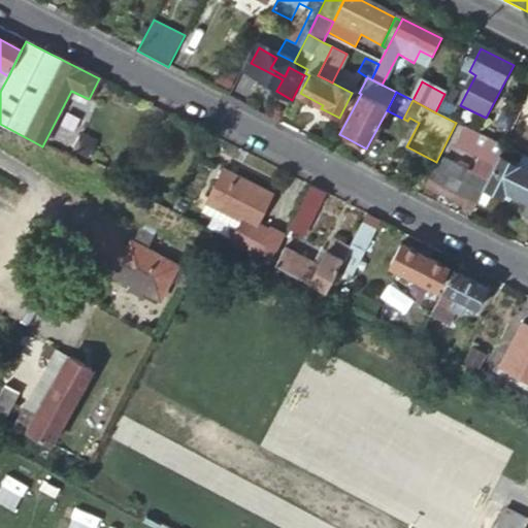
[(433,168),(425,184),(473,208),(479,198),(505,147),(465,127),(441,172),(433,168)]
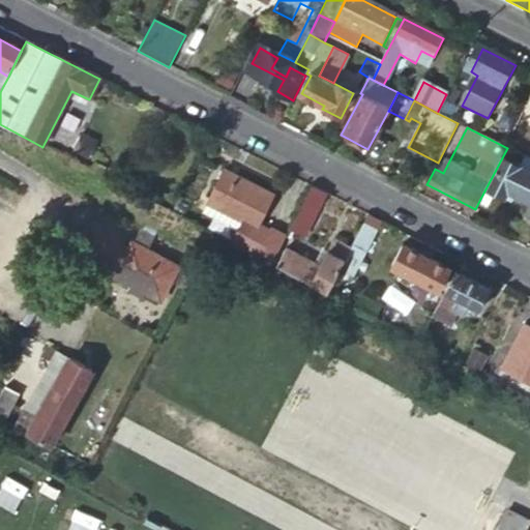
[(529,171),(513,163),(519,154),(507,148),(480,199),(490,204),(496,194),(504,197),(507,192),(529,203),(529,204),(525,214),(529,217),(529,171)]
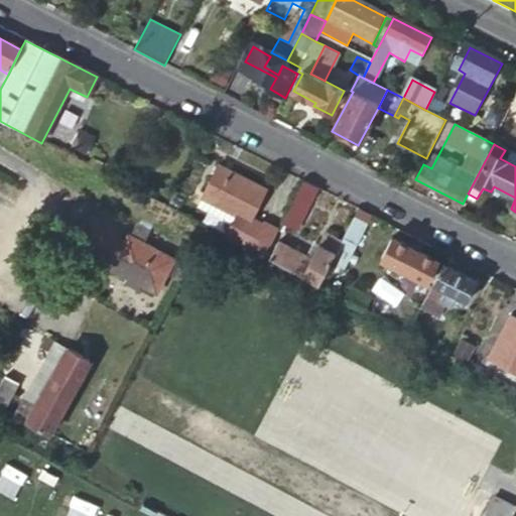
[(249,222),(264,191),(216,167),(201,198),(202,198),(242,219),(237,228),(230,241),(263,258),(276,234),(261,226),(260,228),(249,222)]
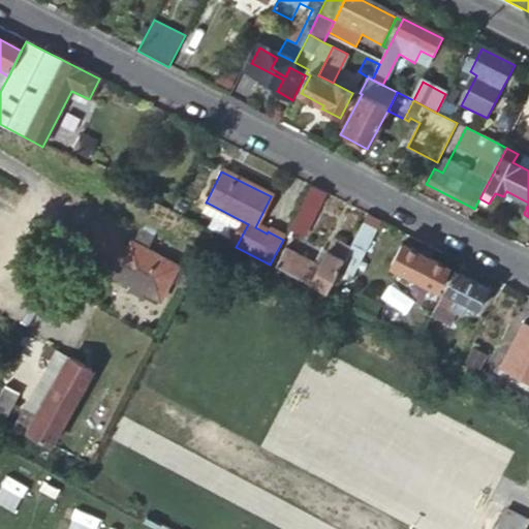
[(321,191),(311,186),(298,213),(307,218),(321,191)]
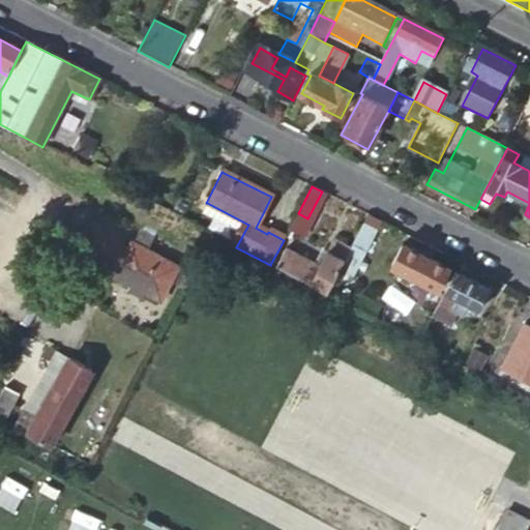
[(207,203),(203,212),(243,234),(248,225),(207,203)]
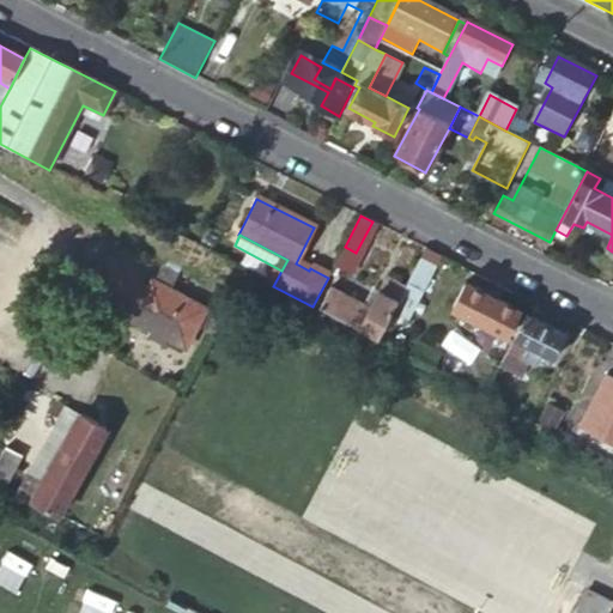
[(356,253),(345,247),(334,266),(346,273),(356,253)]
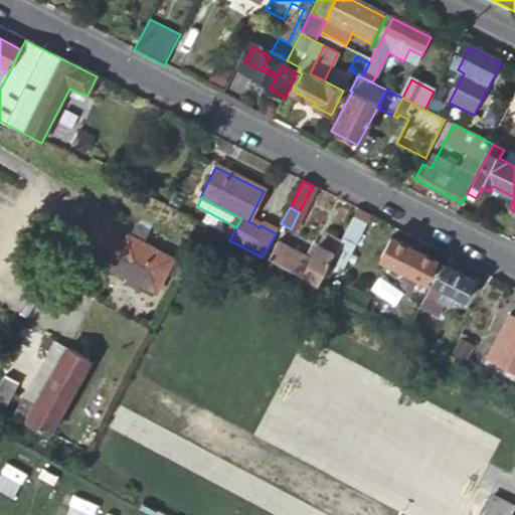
[(369,217),(356,211),(340,241),(334,253),(329,264),(341,270),(369,217)]
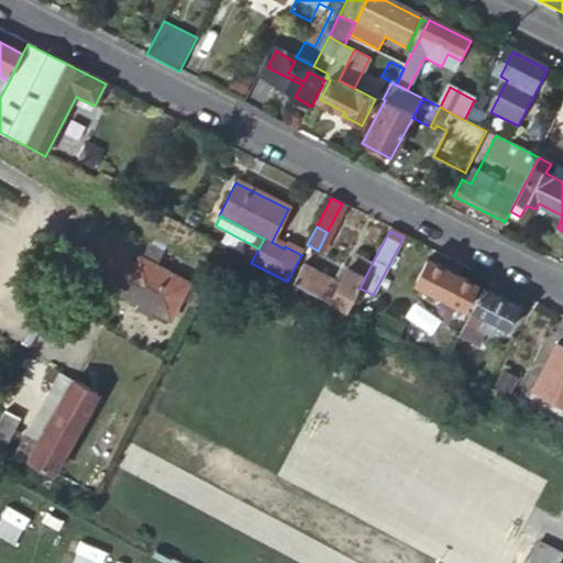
[(135,265),(95,244),(80,272),(168,317),(186,282),(154,265),(161,253),(146,245),(135,265)]
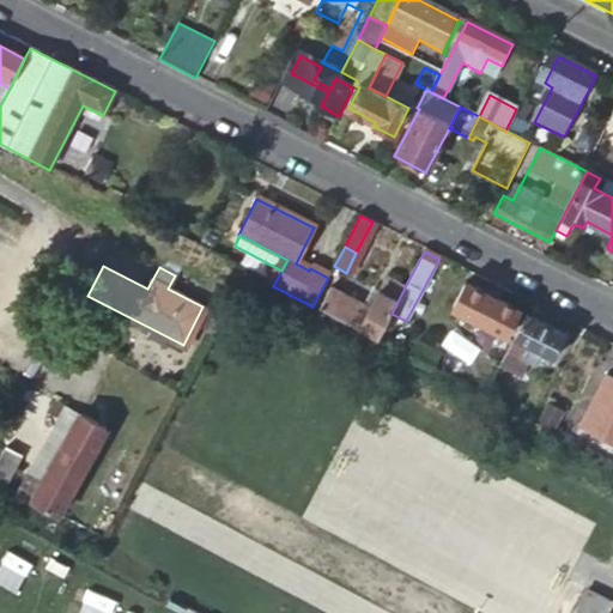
[(386,277),(377,292),(398,302),(405,287),(386,277)]
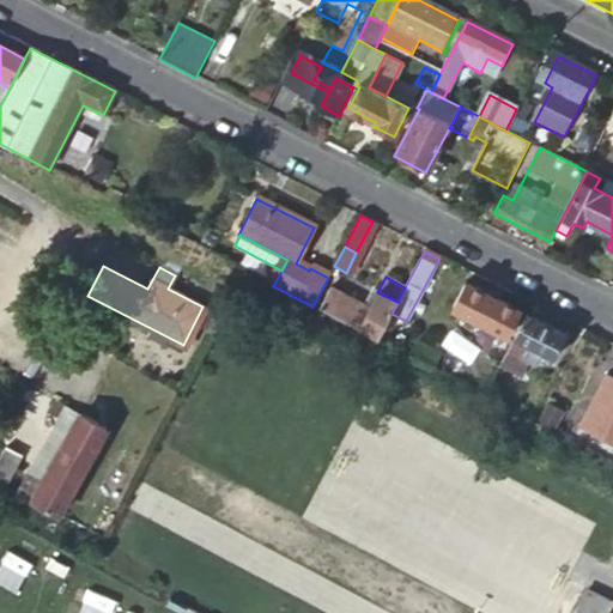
[(519,313),(463,284),(450,309),(507,338),(519,313)]
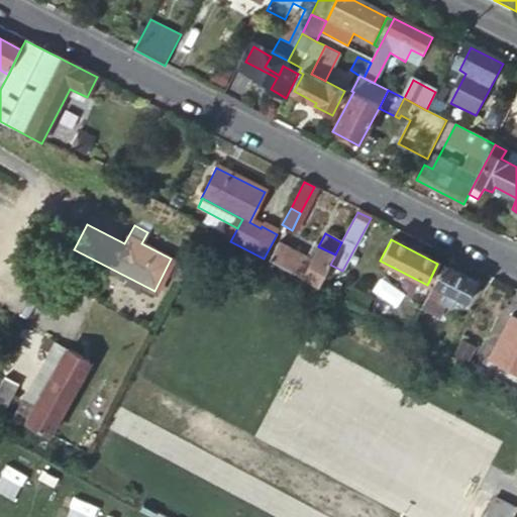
[(276,246),(268,262),(288,272),(318,287),(330,265),(335,254),(318,246),(309,265),(276,246)]
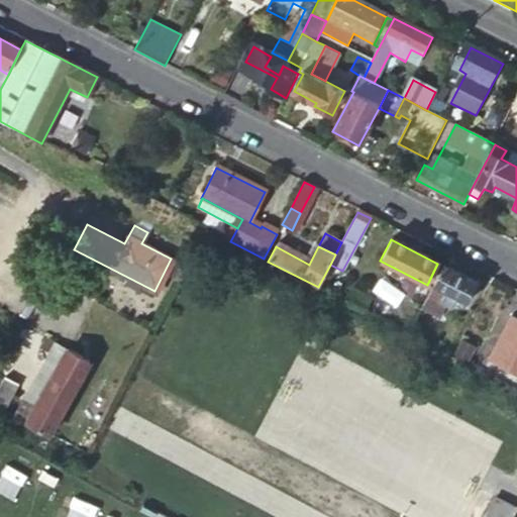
[(477,283),(442,265),(412,324),(421,329),(433,306),(438,308),(441,302),(452,308),(456,299),(467,304),(477,283)]
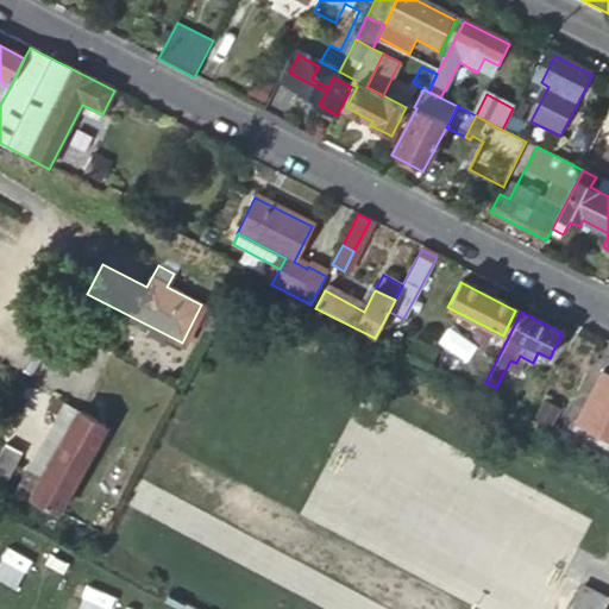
[(608,376),(606,375),(578,426),(608,441),(608,376)]
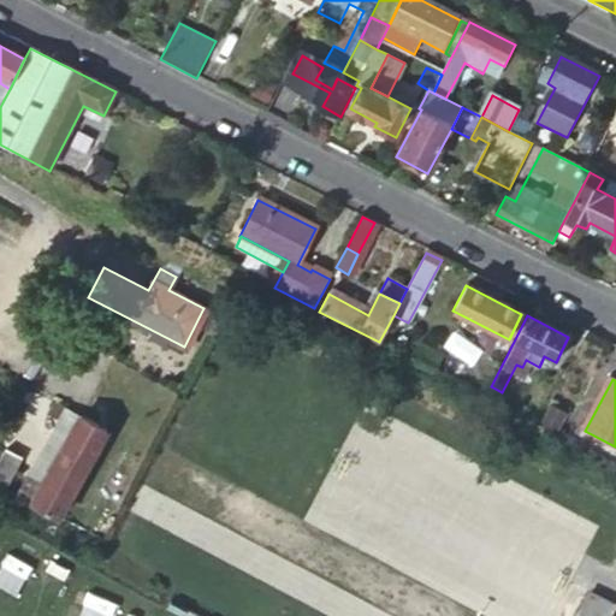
[(540,426),(558,436),(568,415),(550,407),(540,426)]
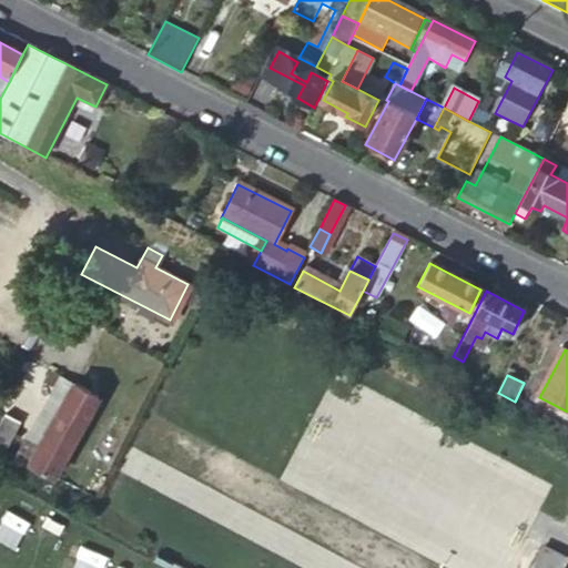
[(61,404),(73,383),(60,376),(49,397),(61,404)]
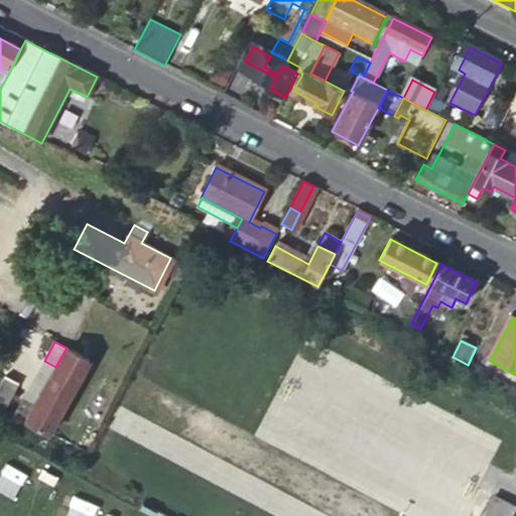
[(89,359),(67,348),(55,367),(26,422),(49,434),(89,359)]
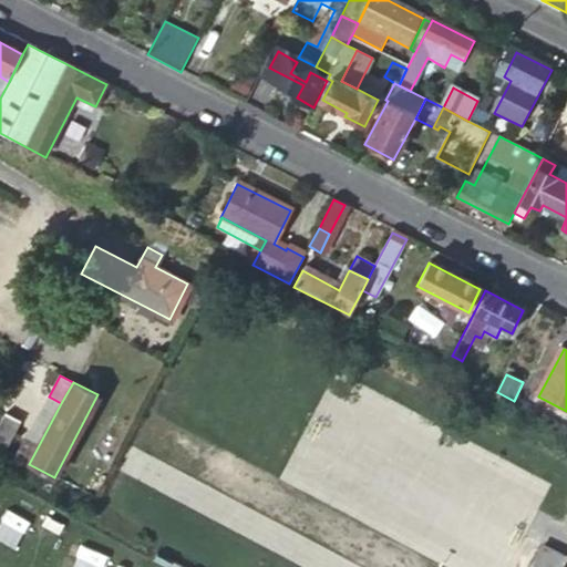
[(49,397),(17,457),(29,464),(61,403),(49,397)]
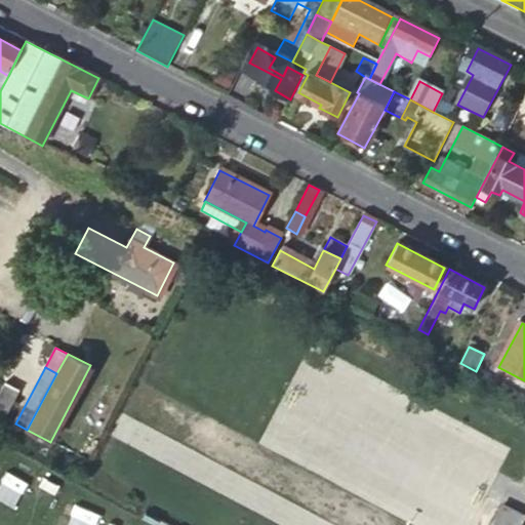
[(0,415),(5,418),(21,389),(6,380),(0,391),(0,415)]
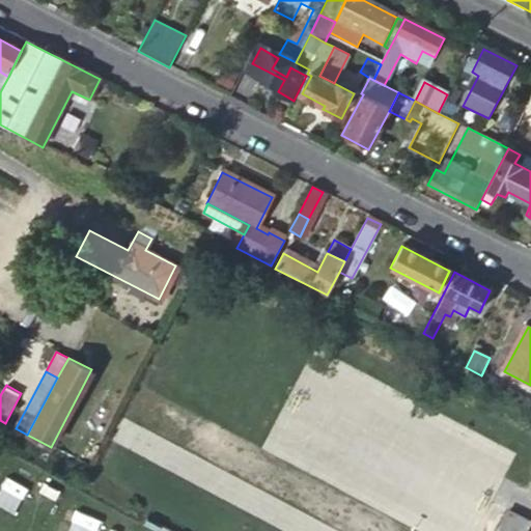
[(528,530),(530,526),(530,524),(508,511),(498,530),(528,530)]
